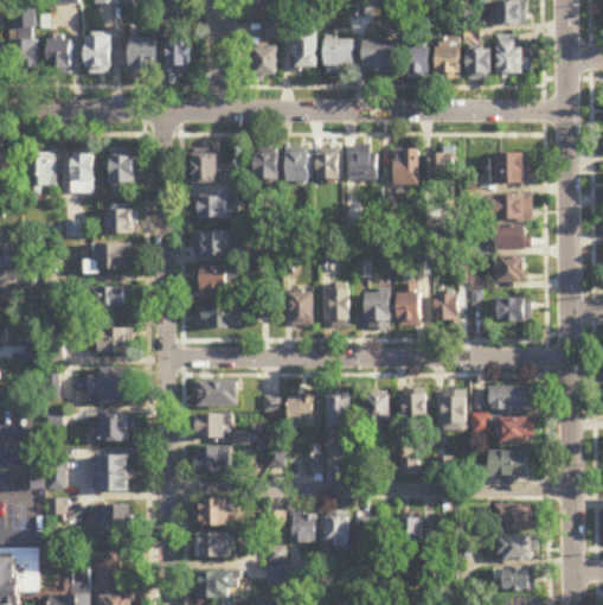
[(188,12),(187,0),(164,0),(165,12),(188,12)]
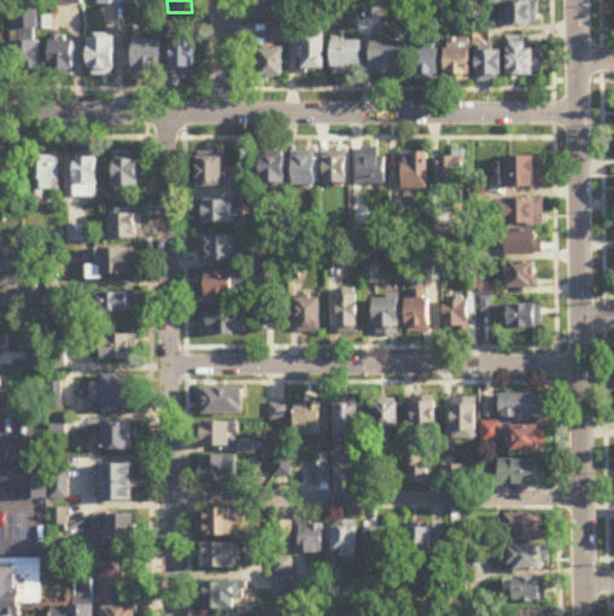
[(281,40),(281,18),(280,18),(279,0),(247,0),(247,18),(263,18),(264,40),(281,40)]
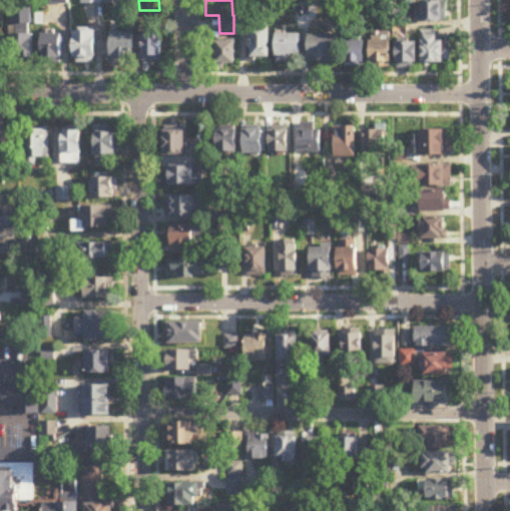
[(418,0),(418,20),(443,20),(443,0),(418,0)]
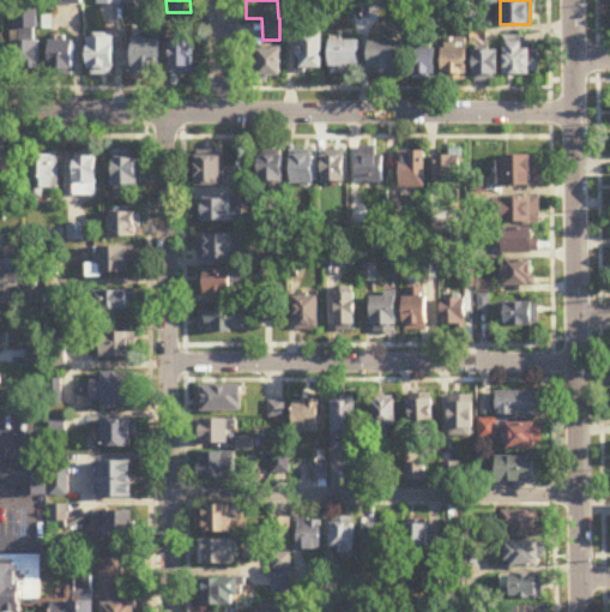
[(37,37),(30,37),(30,27),(13,27),(13,75),(37,75),(37,37)]
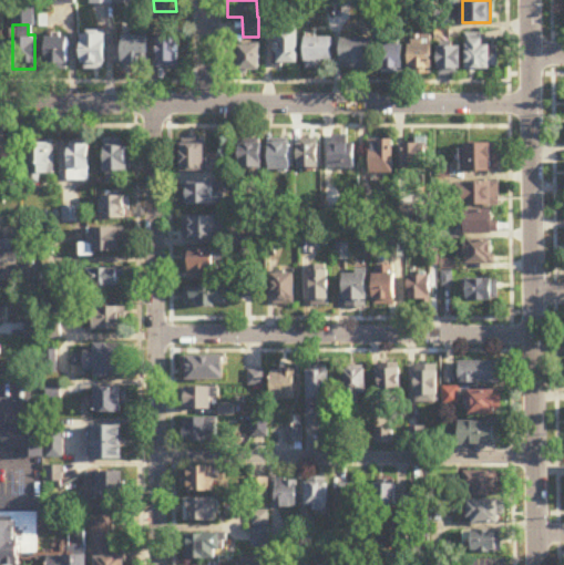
[(296,28),(272,28),(272,64),(296,64),(296,28)]
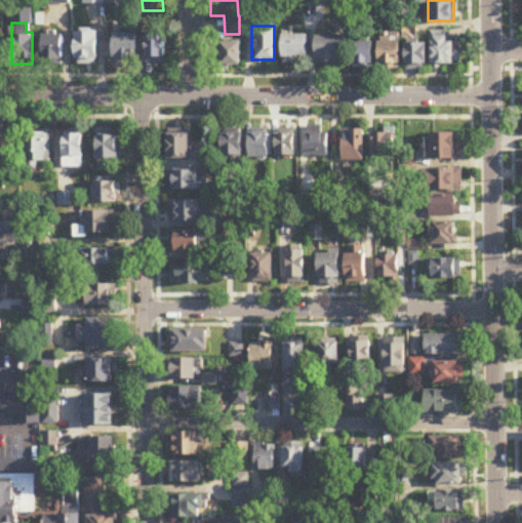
[(74,30),(74,63),(96,63),(96,30),(74,30)]
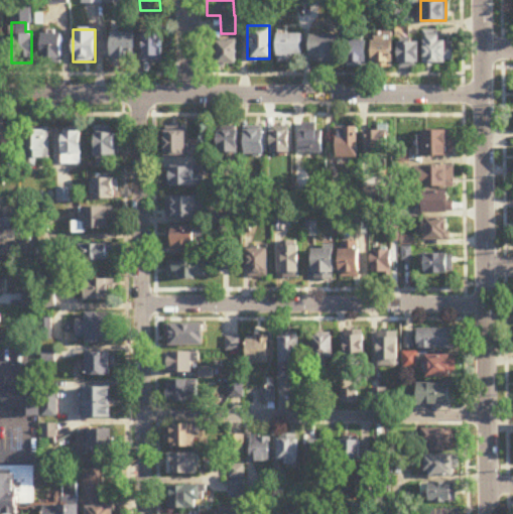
[(60,31),(40,31),(40,61),(60,61),(60,31)]
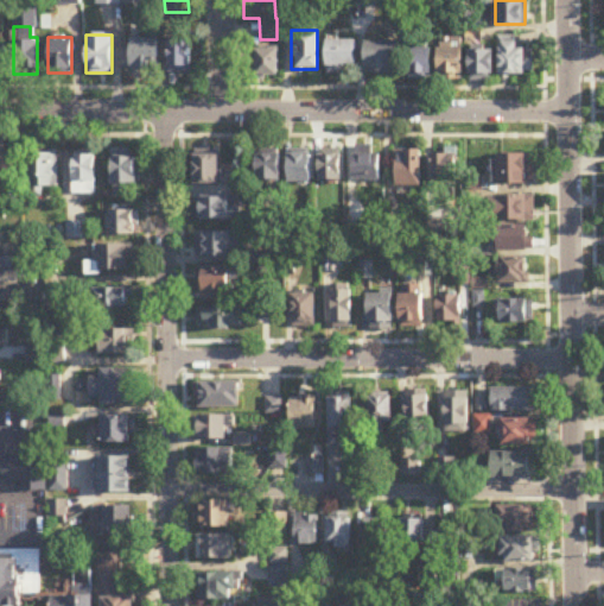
[(496,75),(531,75),(531,46),(513,46),(513,37),(496,37),(496,75)]
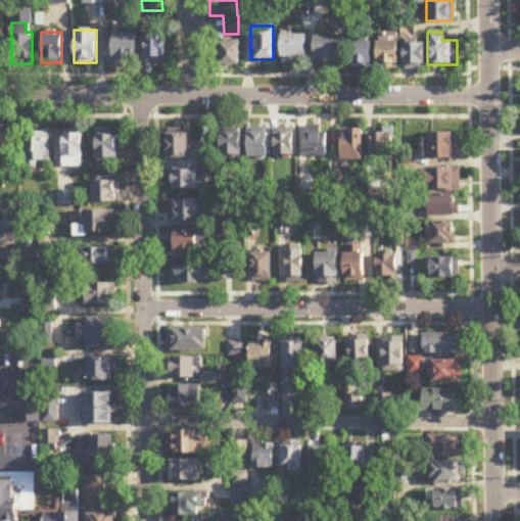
[(137,33),(109,33),(109,58),(137,58),(137,33)]
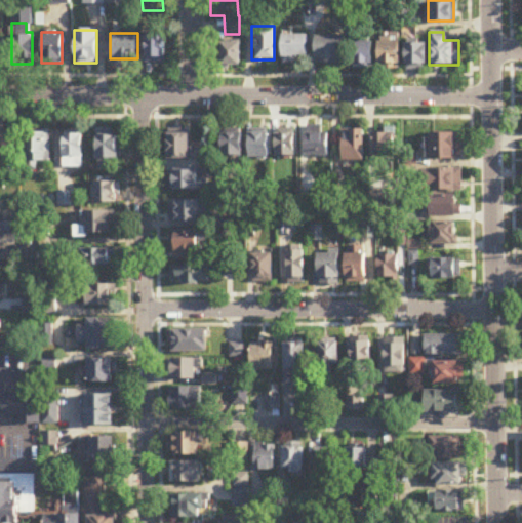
[(143,58),(162,57),(162,33),(143,33),(143,58)]
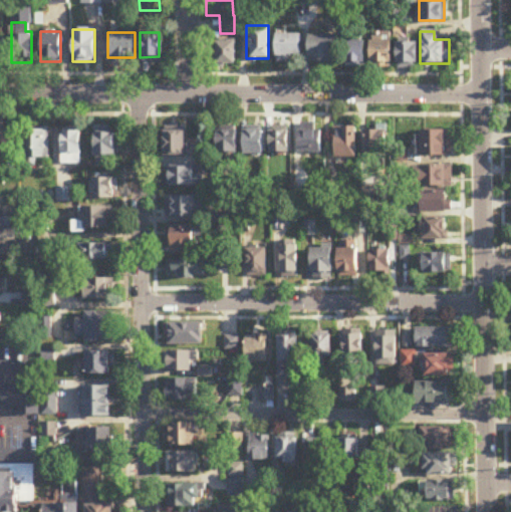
[(274,61),(299,61),(299,32),(274,32),(274,61)]
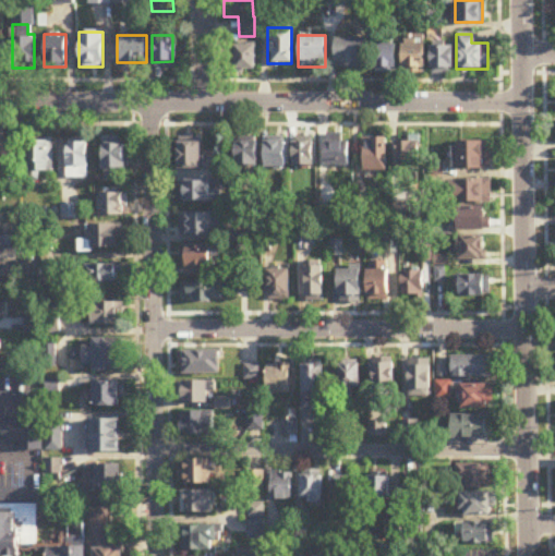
[(364,39),(335,39),(335,67),(364,67),(364,39)]
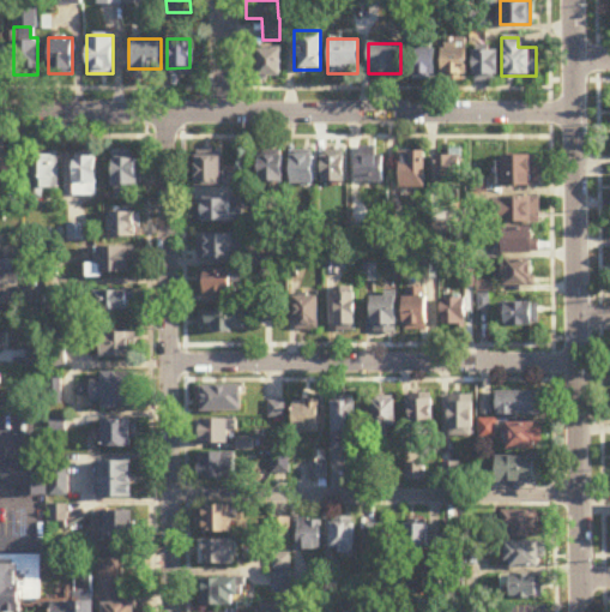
[(434,79),(434,43),(409,43),(409,79),(434,79)]
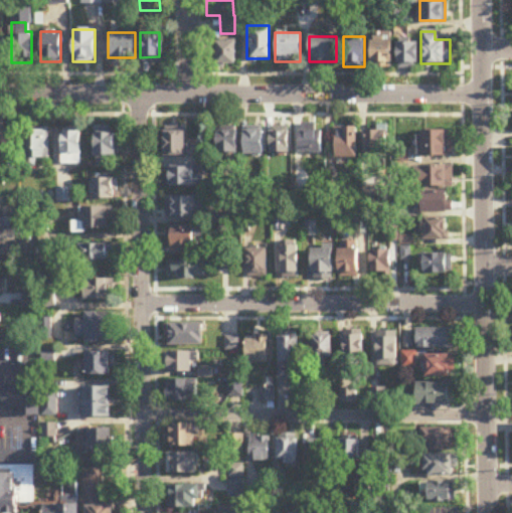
[(370,65),(390,65),(390,36),(370,36),(370,65)]
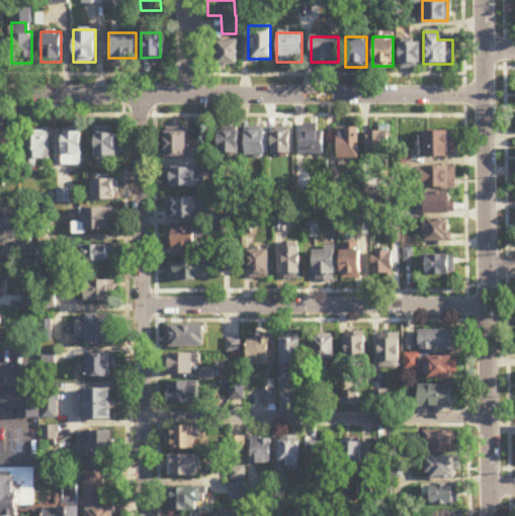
[(215,39),(215,65),(235,65),(235,39),(215,39)]
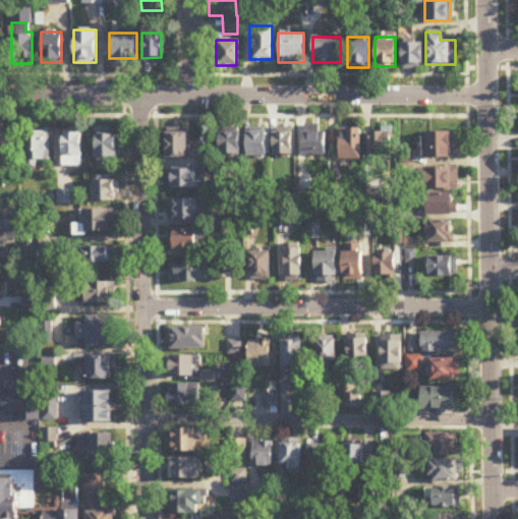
[(401,68),(421,68),(421,41),(401,41),(401,68)]
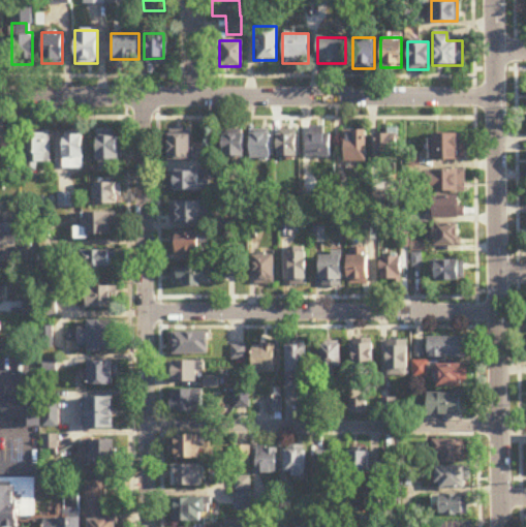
[(364,130),(344,130),(344,162),(364,162),(364,130)]
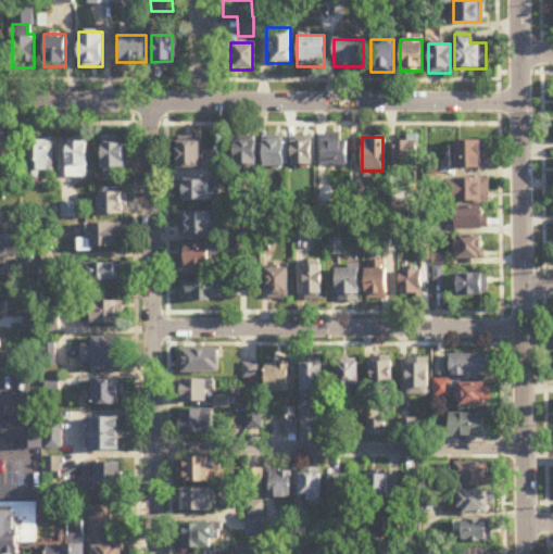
[(12,139),(0,138),(0,165),(12,166),(12,139)]
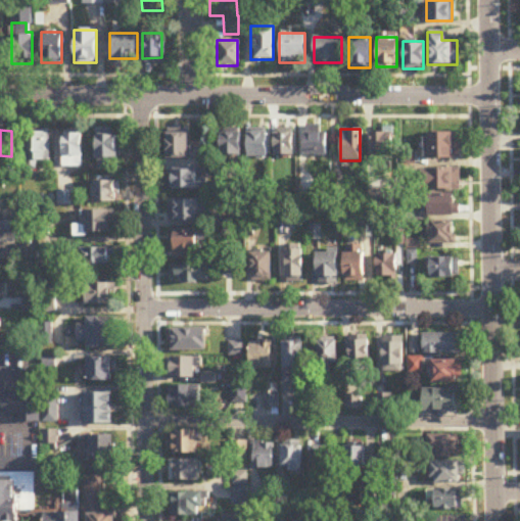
[(24,130),(24,160),(47,160),(47,130),(24,130)]
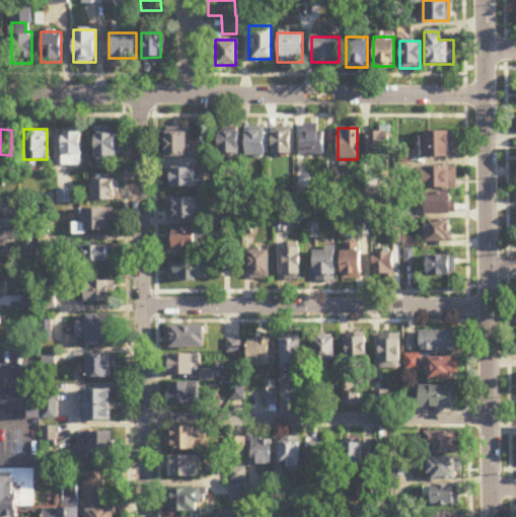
[(163,157),(185,157),(185,130),(163,130),(163,157)]
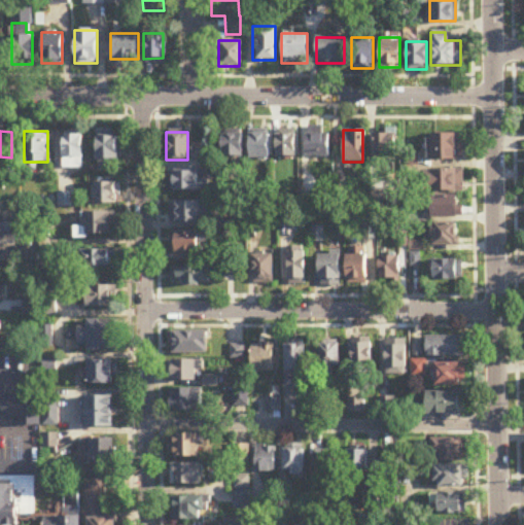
[(268,132),(248,132),(248,156),(268,156),(268,132)]
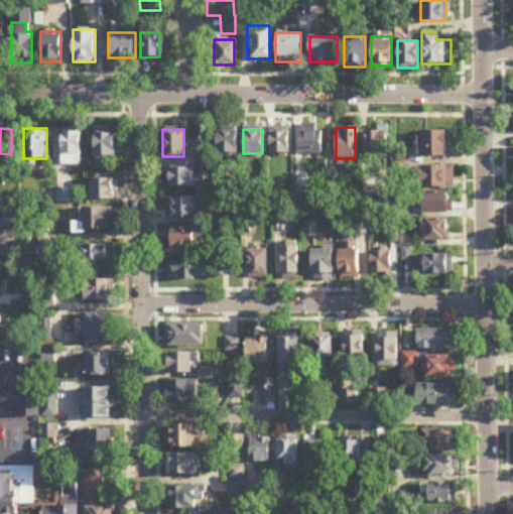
[(79,130),(60,130),(60,163),(79,163),(79,130)]
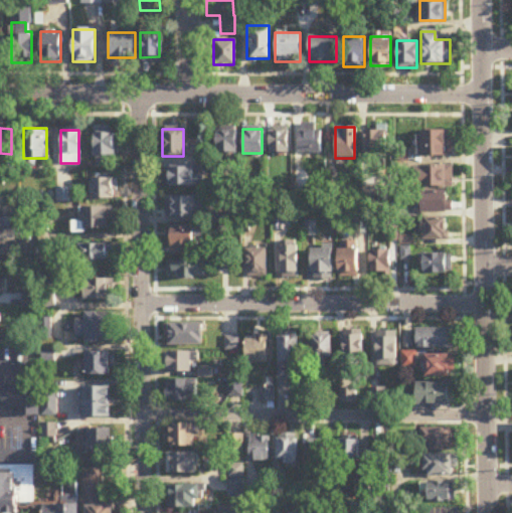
[(215,130),(215,152),(236,152),(236,130),(215,130)]
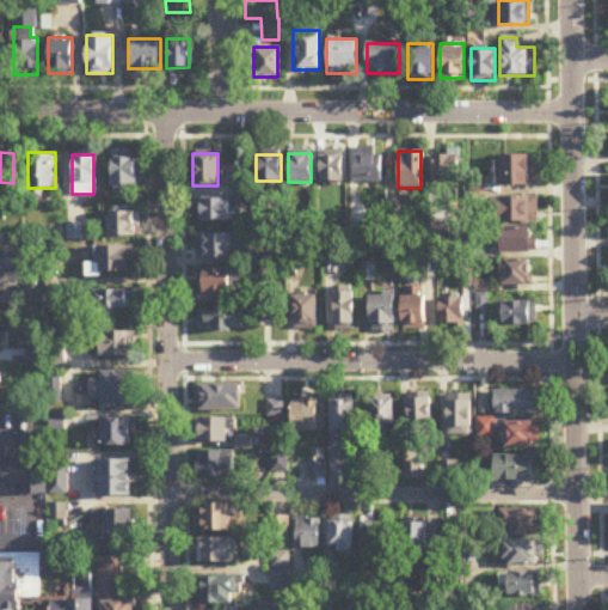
[(319,180),(342,180),(342,154),(319,154),(319,180)]
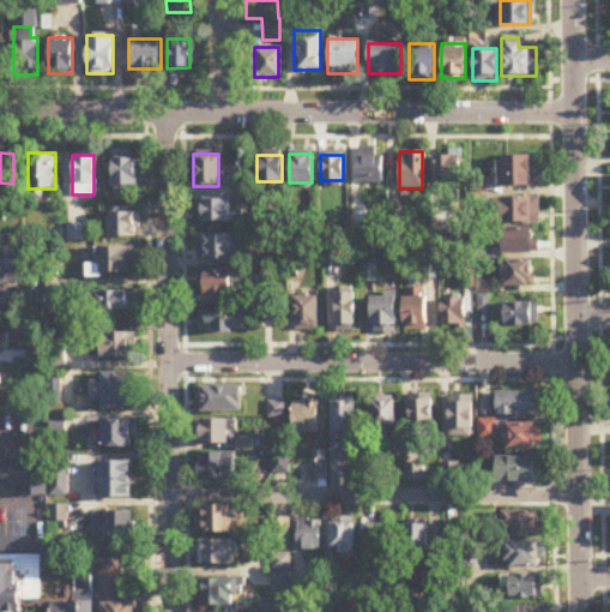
[(382,180),(382,155),(355,155),(355,180),(382,180)]
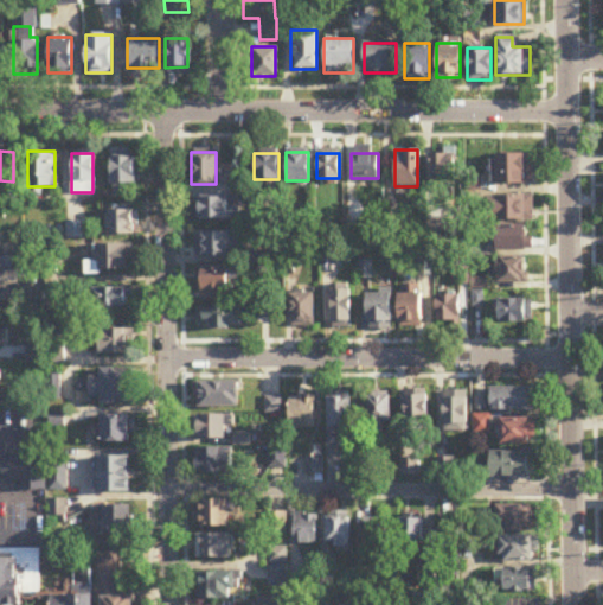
[(429,153),(429,185),(453,185),(453,153),(429,153)]
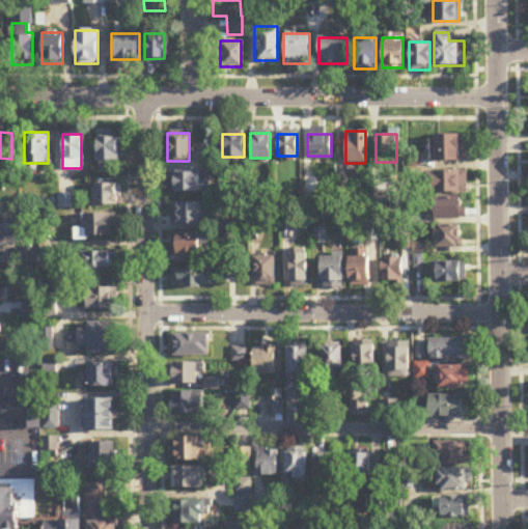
[(464,134),(427,134),(427,160),(464,160),(464,134)]
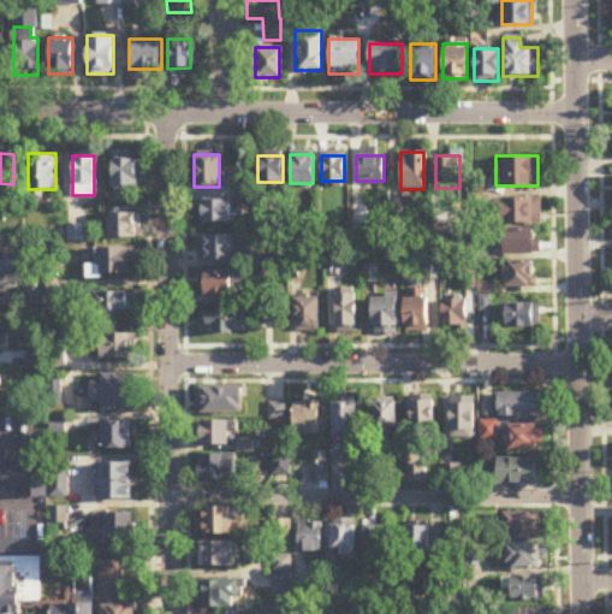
[(112,196),(136,196),(136,157),(112,157),(112,196)]
